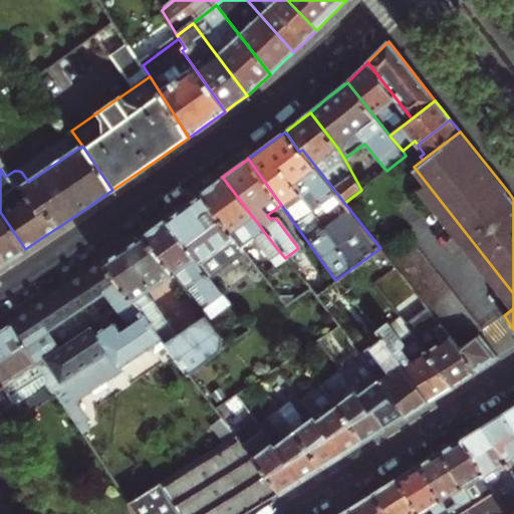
[(278,250),(222,177),(210,185),(200,192),(238,245),(252,235),(253,239),(267,258),(278,250)]
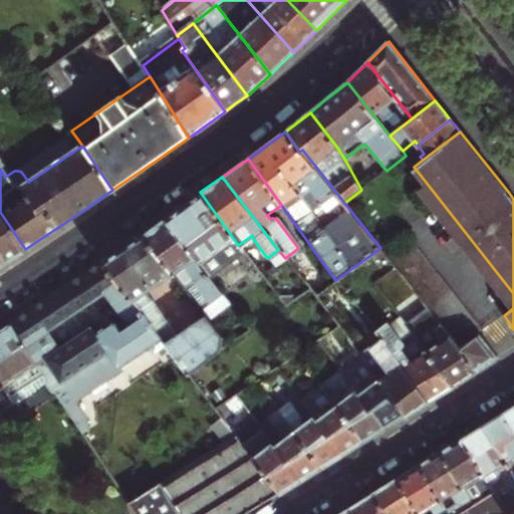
[(238,245),(200,192),(182,205),(165,217),(207,275),(242,251),(238,245)]
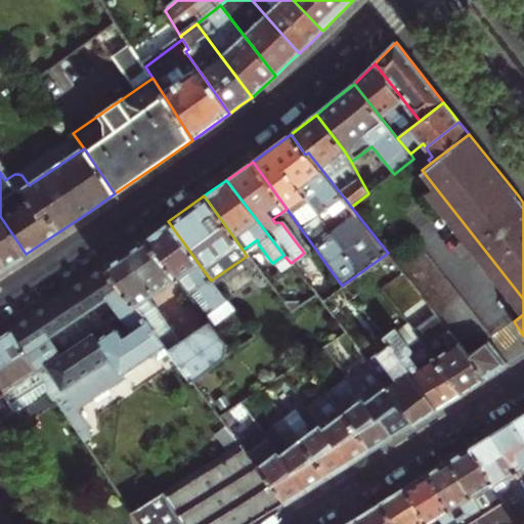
[(0,261),(4,268),(15,261),(26,254),(0,216),(0,261)]
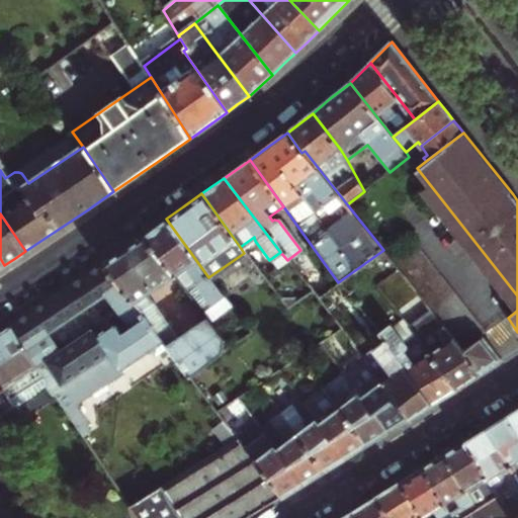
[(208,277),(166,219),(155,227),(144,235),(173,274),(200,311),(222,295),(208,277)]
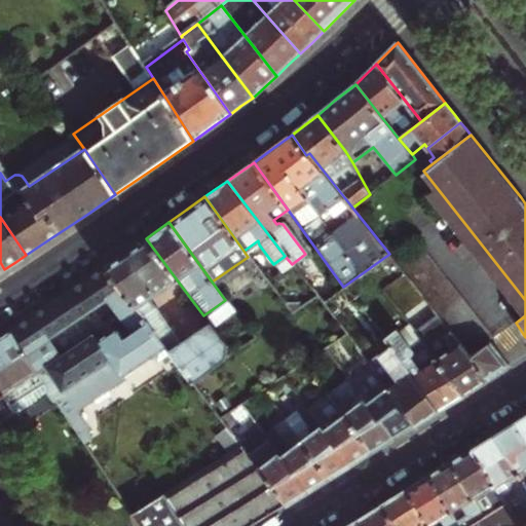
[(176,278),(146,238),(125,252),(106,266),(145,321),(164,346),(193,383),(225,358),(225,343),(212,326),(208,321),(179,340),(154,308),(152,307),(145,299),(176,278)]
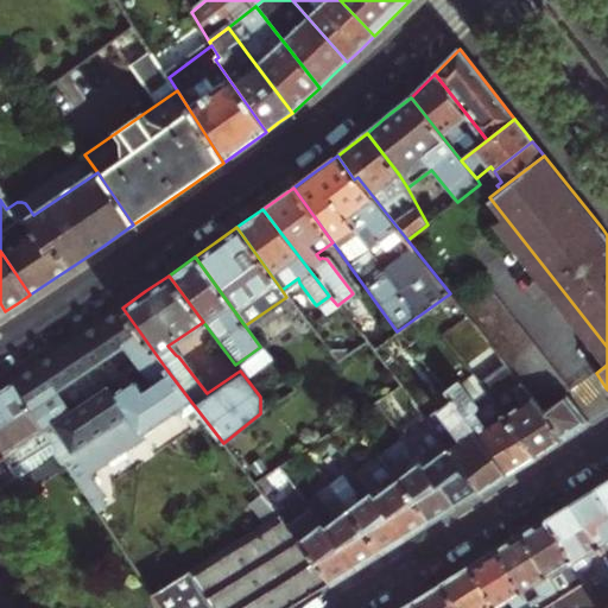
[(565,406),(571,401),(565,393),(570,391),(488,289),(462,309),(510,369),(544,411),(559,399),(565,406)]
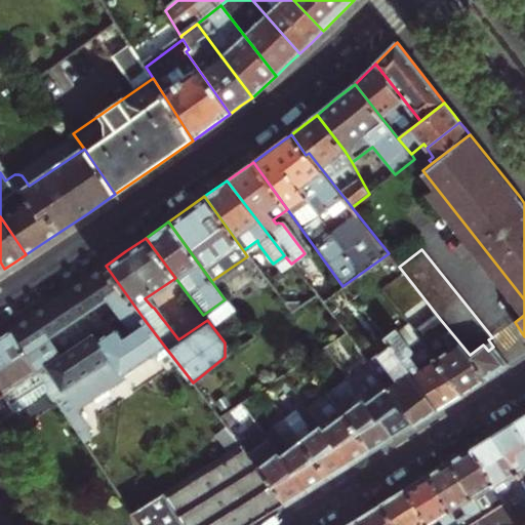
[(145,320),(106,266),(105,265),(85,279),(66,292),(92,331),(95,329),(101,330),(105,335),(115,328),(121,328),(125,333),(145,320)]
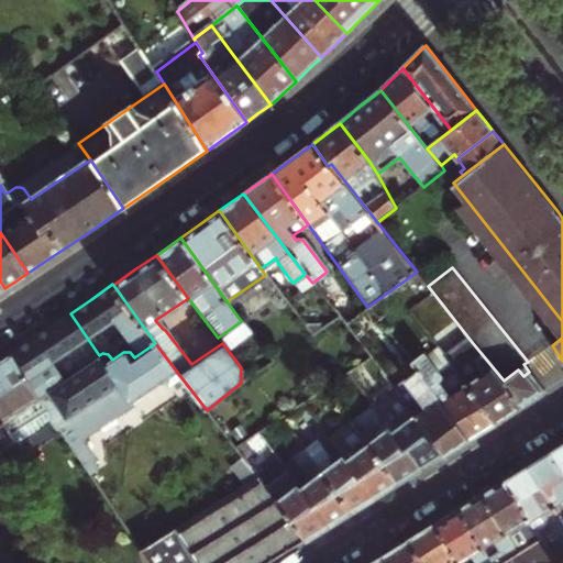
[(99,355),(70,313),(62,319),(43,332),(17,350),(11,353),(12,355),(37,395),(48,388),(70,424),(62,430),(91,475),(98,471),(98,459),(86,439),(134,406),(131,403),(176,371),(155,343),(134,357),(130,352),(123,352),(112,360),(108,354),(102,353),(99,355)]
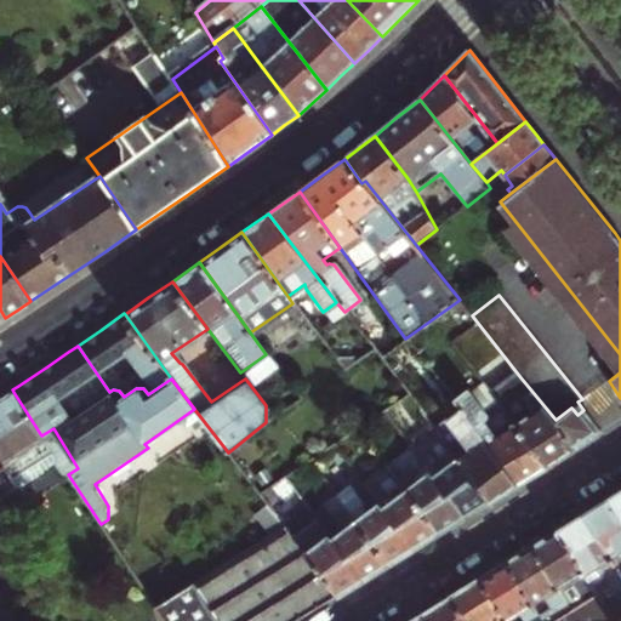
[(266,354),(240,372),(245,379),(250,385),(274,366),(266,354)]
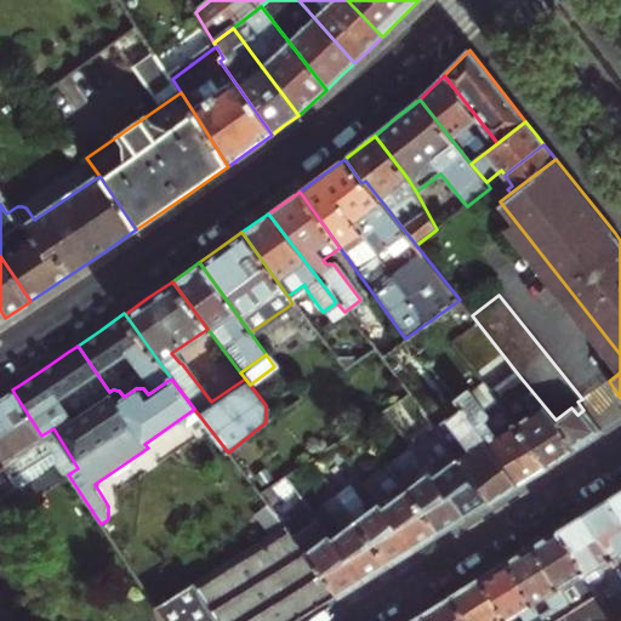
[(523,391),(502,406),(548,467),(562,459),(574,450),(556,420),(520,377),(516,382),(523,391)]
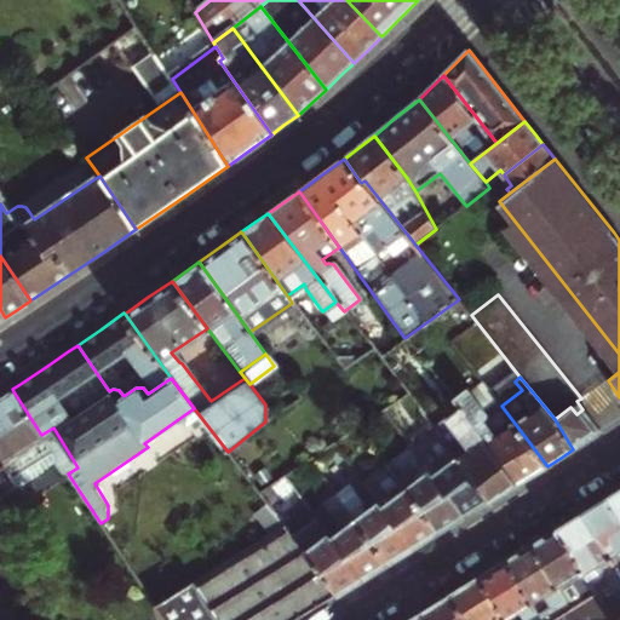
[(448,392),(459,407),(520,483),(532,476),(547,466),(501,406),(483,382),(474,390),(469,385),(458,394),(454,388),(448,392)]
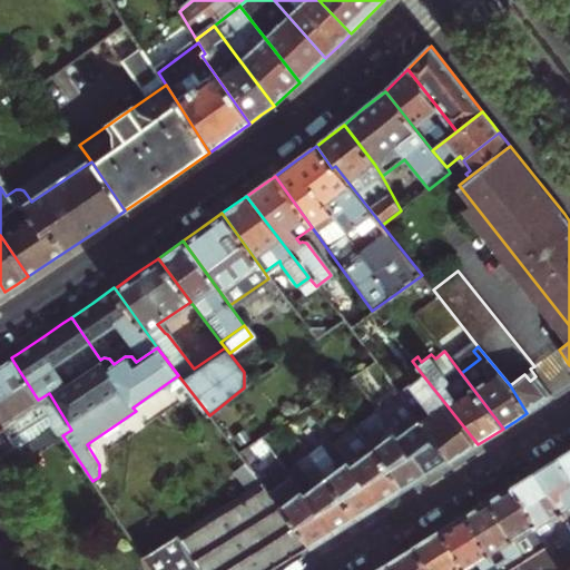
[(38,400),(12,360),(0,367),(0,422),(17,449),(50,428),(56,436),(62,435),(71,430),(49,393),(38,400)]
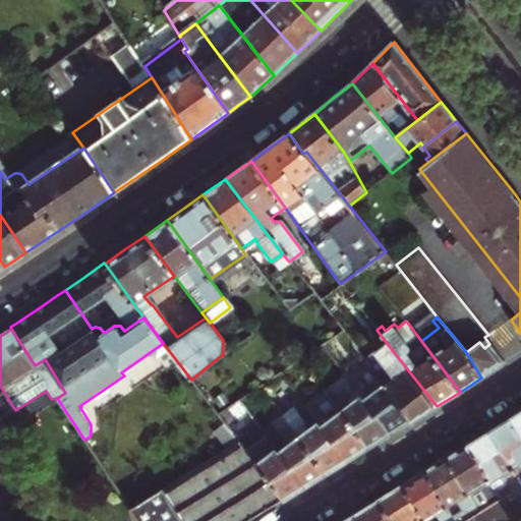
[(363,358),(367,362),(412,421),(426,413),(437,406),(386,342),(363,358)]
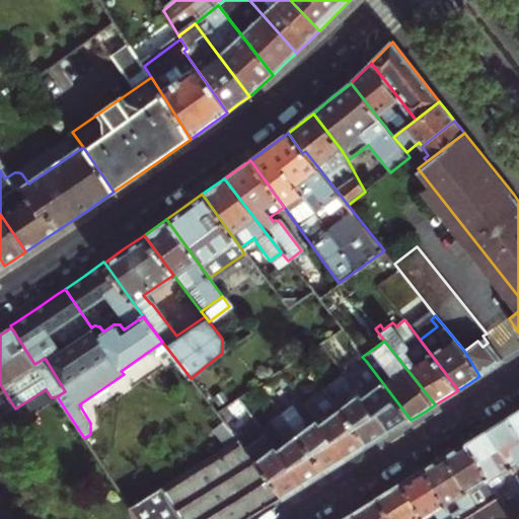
[(477,341),(464,351),(479,376),(492,369),(503,362),(488,343),(483,347),(477,341)]
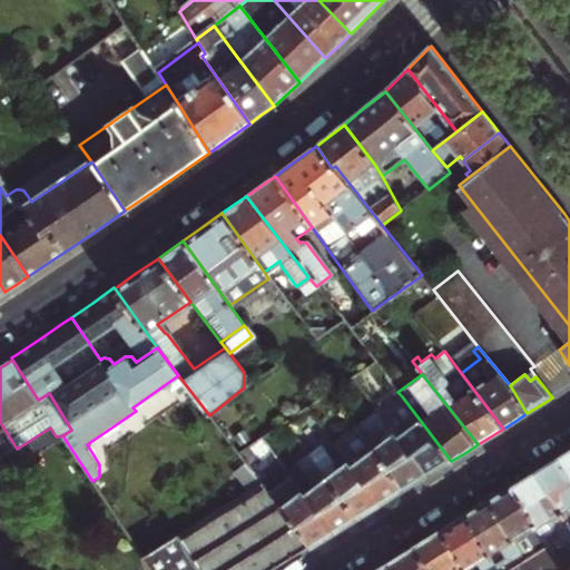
[(402,396),(381,413),(397,436),(396,438),(411,457),(414,453),(430,474),(442,467),(451,461),(402,396)]
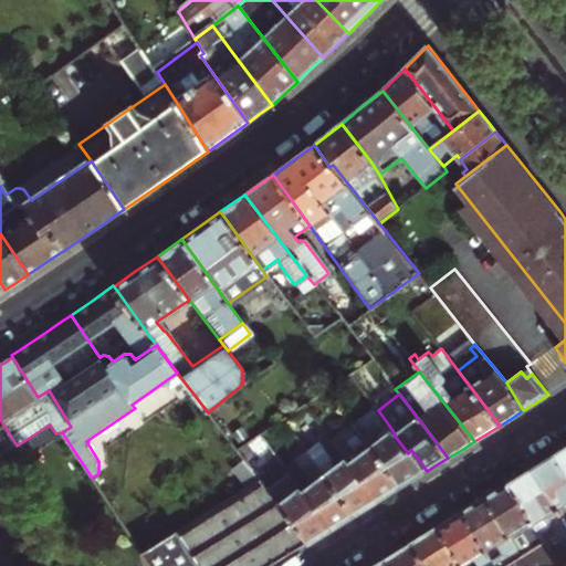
[(354,423),(402,486),(416,478),(427,471),(411,450),(408,453),(394,435),(395,433),(378,410),(375,407),(354,423)]
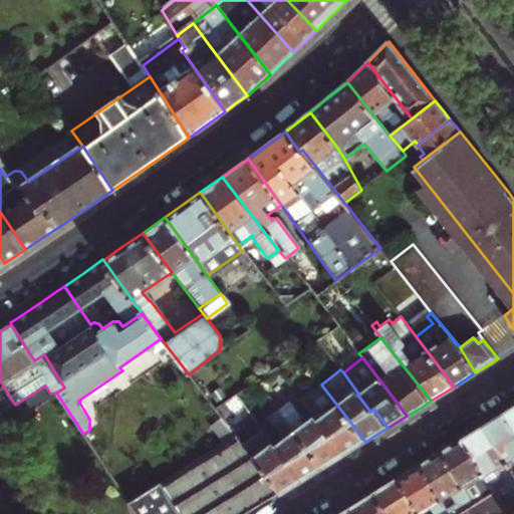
[(15,405),(0,380),(0,414),(2,414),(15,405)]
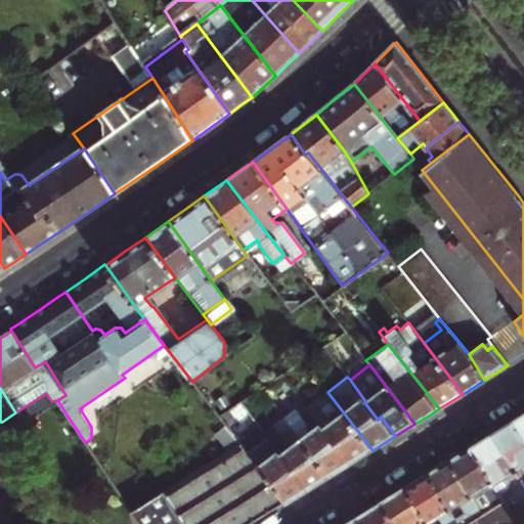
[(308,406),(315,417),(323,428),(322,429),(335,445),(338,443),(353,463),(363,455),(373,450),(328,392),(308,406)]
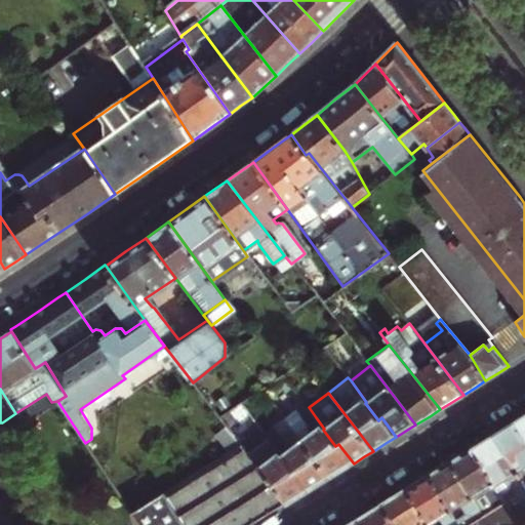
[(296,409),(286,418),(331,478),(342,471),(354,463),(338,444),(335,446),(323,430),(324,429),(316,417),(308,423),(296,409)]
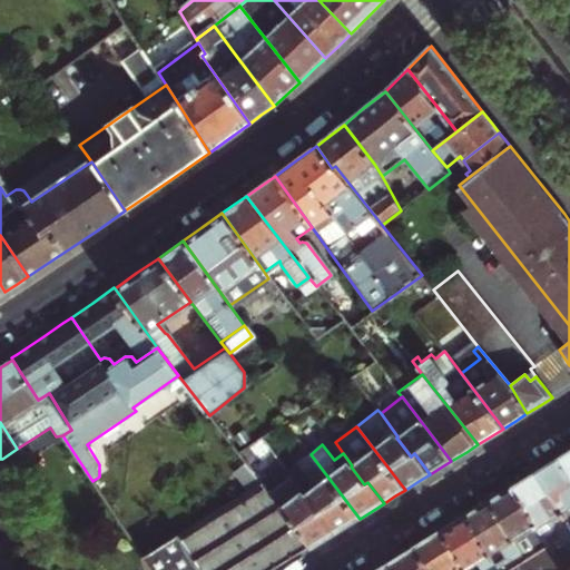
[(569,450),(569,451),(559,458),(569,475),(569,450)]
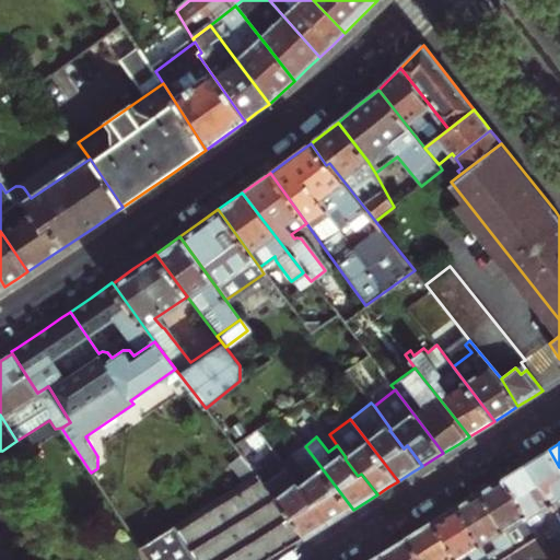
[(299,482),(296,483),(314,506),(317,503),(331,523),(343,515),(353,510),(305,446),(283,463),(299,482)]
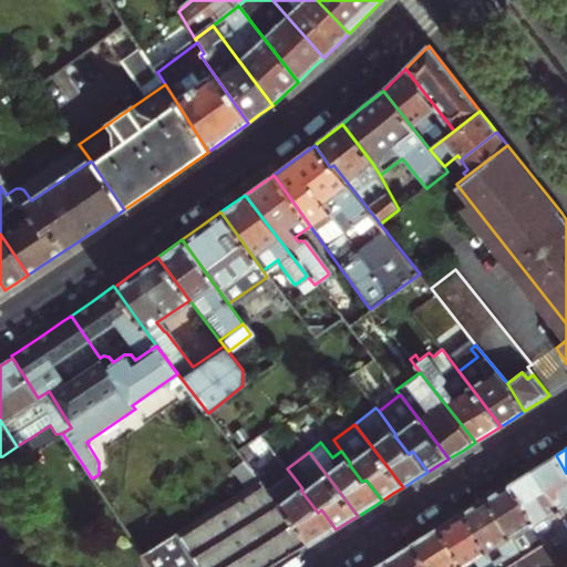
[(566,473),(556,455),(544,463),(534,470),(566,523),(566,473)]
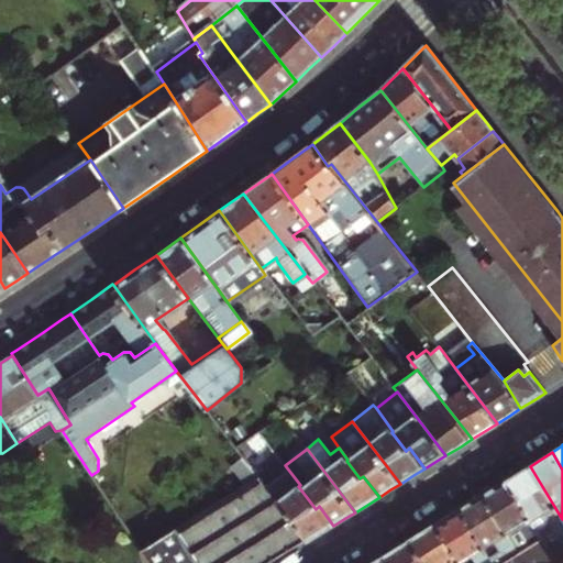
[(285,465),(262,482),(309,541),(323,532),(333,526),(319,506),(316,509),(298,486),(300,485),(285,465)]
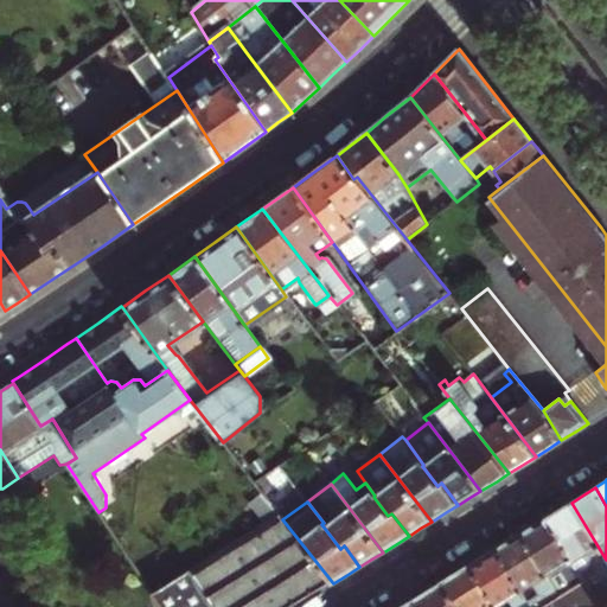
[(606,606),(606,560),(572,503),(558,511),(547,518),(581,574),(594,567),(604,583),(592,590),(601,606),(606,606)]
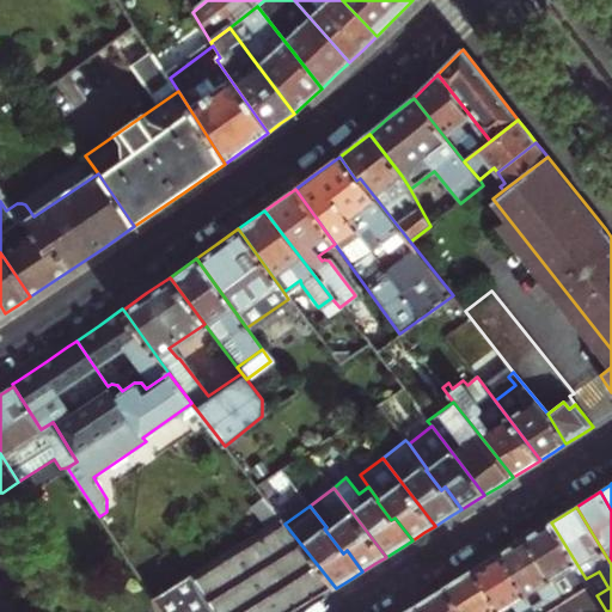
[(154,600),(161,611),(297,611),(336,588),(285,524),(282,519),(154,600)]
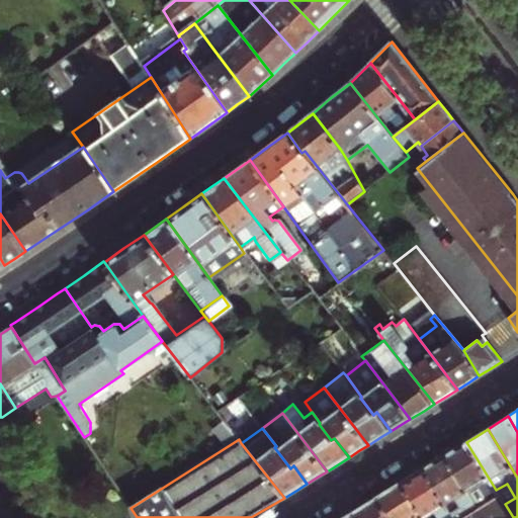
[(496,490),(466,442),(455,448),(445,454),(479,509),(500,497),(496,490)]
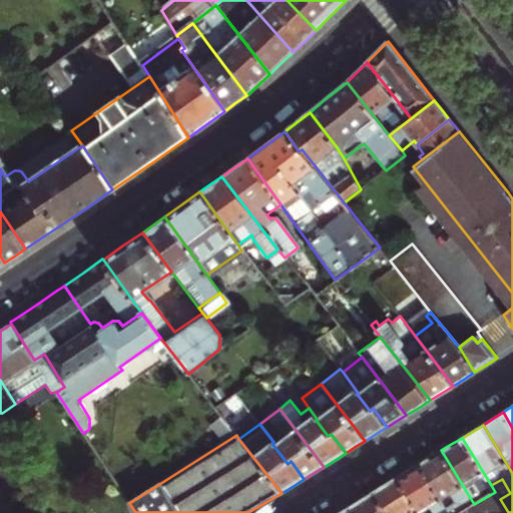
[(459,512),(474,504),(441,450),(432,456),(421,463),(442,498),(450,492),(456,501),(447,507),(451,512),(459,512)]
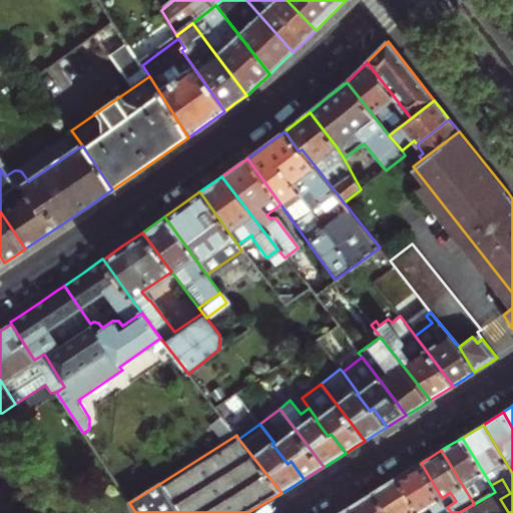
[(442,498),(421,463),(410,470),(398,477),(420,512),(430,505),(435,512),(451,512),(447,507),(442,498)]
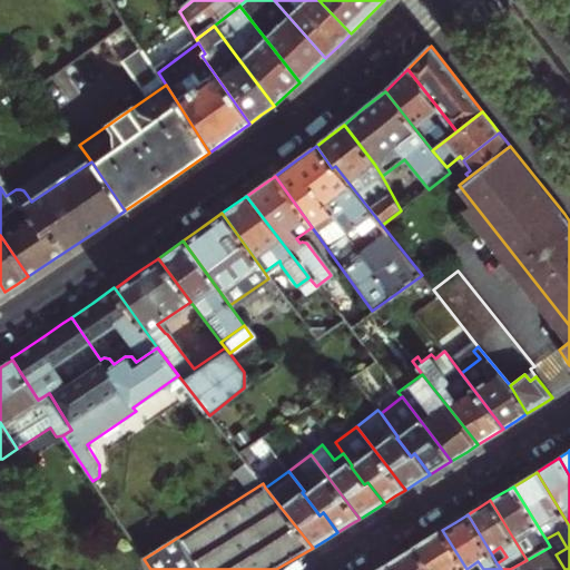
[(467,569),(442,530),(429,539),(415,548),(429,569),(467,569)]
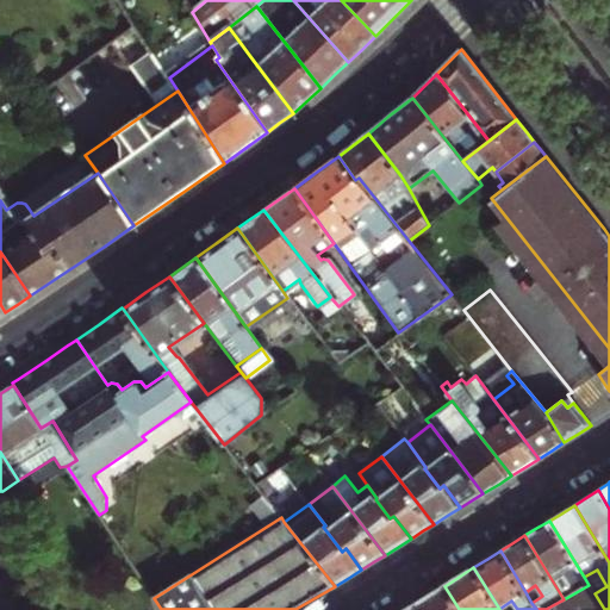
[(604,609),(595,593),(589,585),(564,599),(546,609),(604,609)]
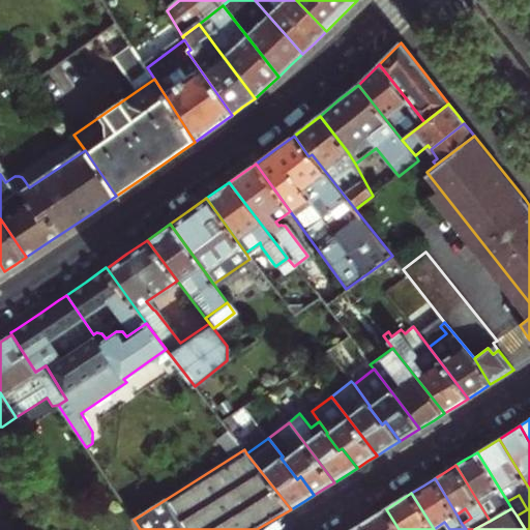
[(399,529),(386,509),(374,517),(362,524),(365,529),(399,529)]
